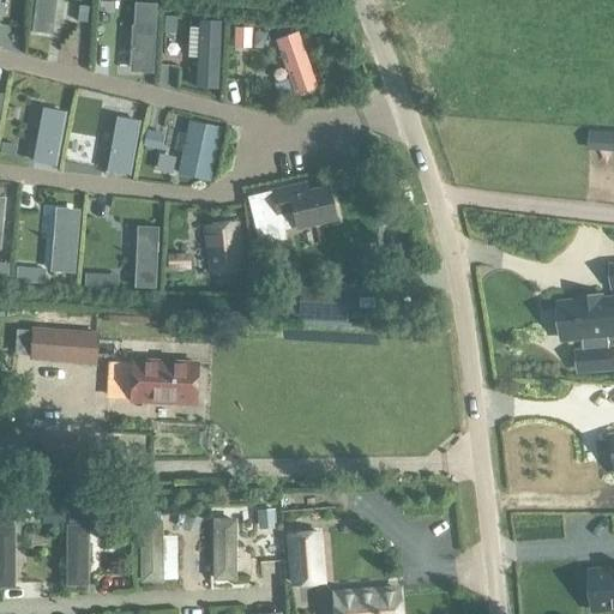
[(35,0),(34,32),(53,34),(54,0),(35,0)]
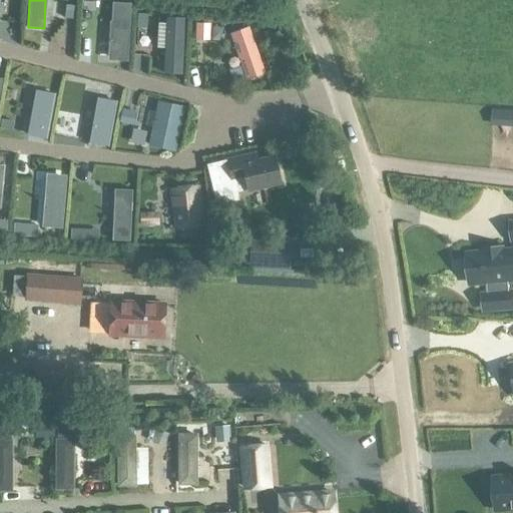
[(113,2),(108,60),(127,62),(132,3),(113,2)]
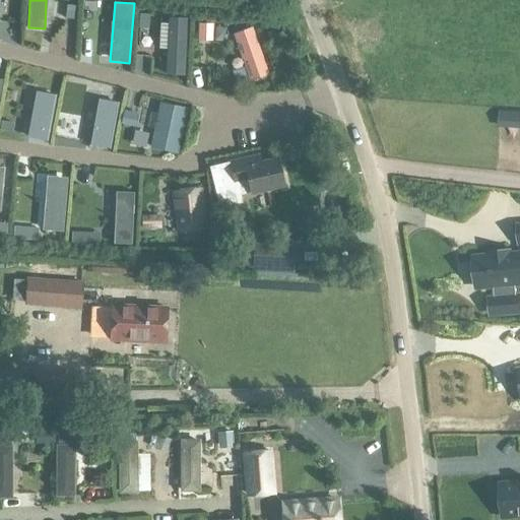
[(65,18),(74,19),(76,6),(67,5),(65,18)]
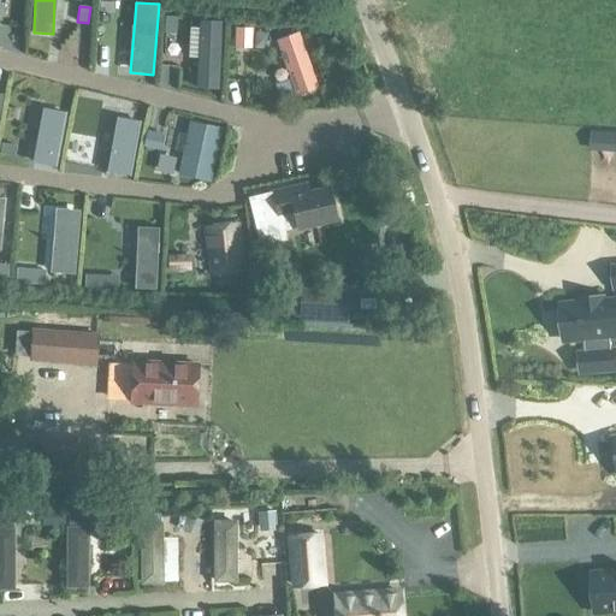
[(165,17),(165,34),(177,34),(178,17),(165,17)]
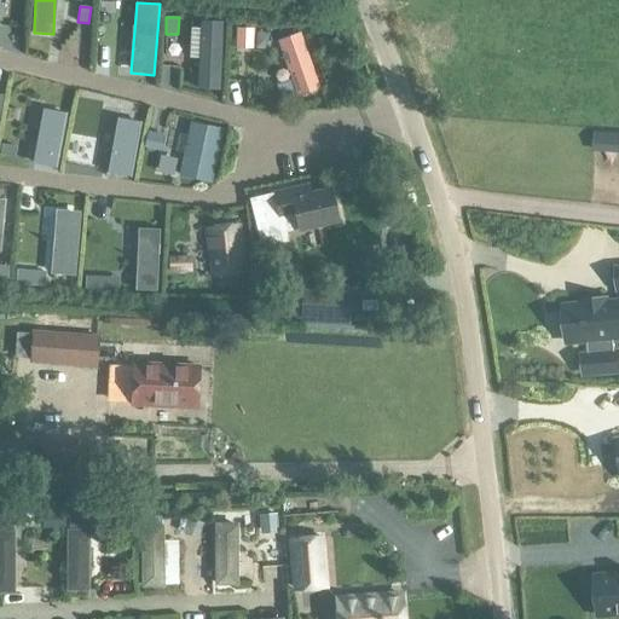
[(224,23),(197,23),(196,88),(221,90),(224,23)]
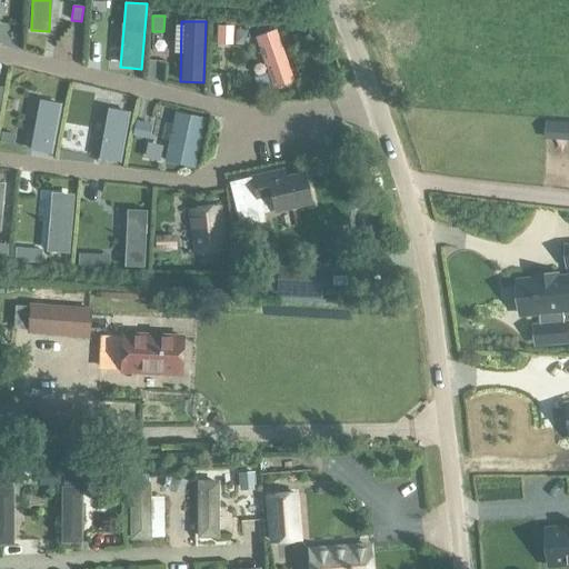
[(233,27),(217,26),(216,46),(233,46),(233,27)]
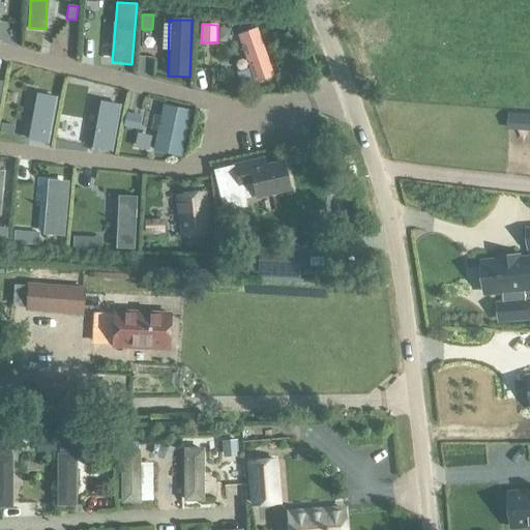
[(257,27),(236,33),(251,83),(271,77),(257,27)]
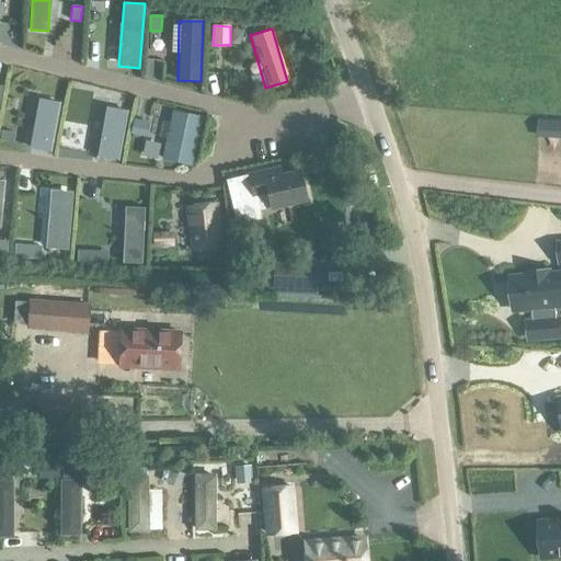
[(38,96),(31,147),(52,150),(60,101),(38,96)]
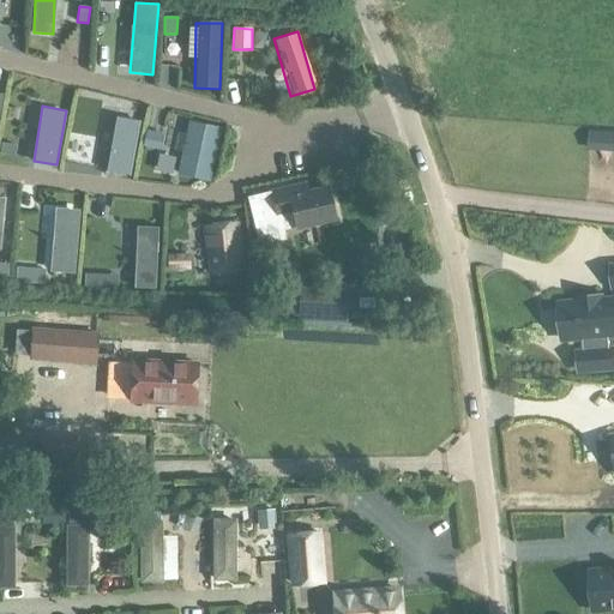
[(116,114),(107,170),(132,174),(142,119),(116,114)]
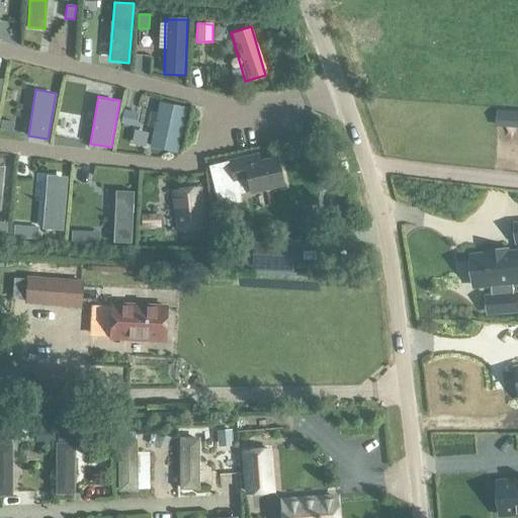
[(161,103),(151,147),(177,153),(187,109),(161,103)]
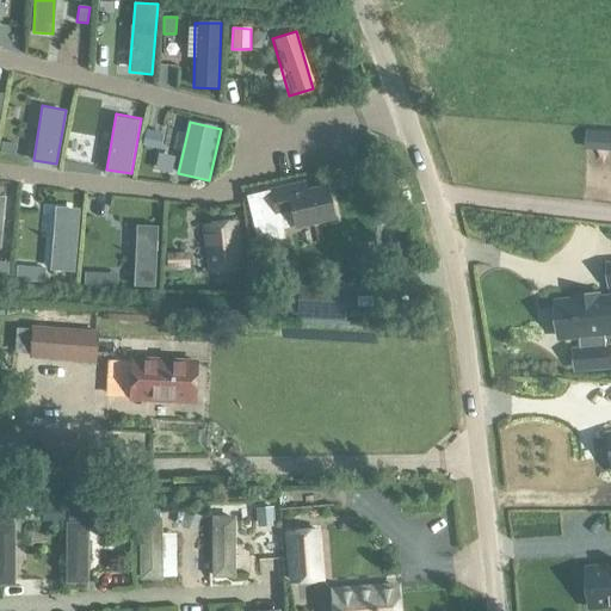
[(162,134),(146,130),(142,146),(159,149),(162,134)]
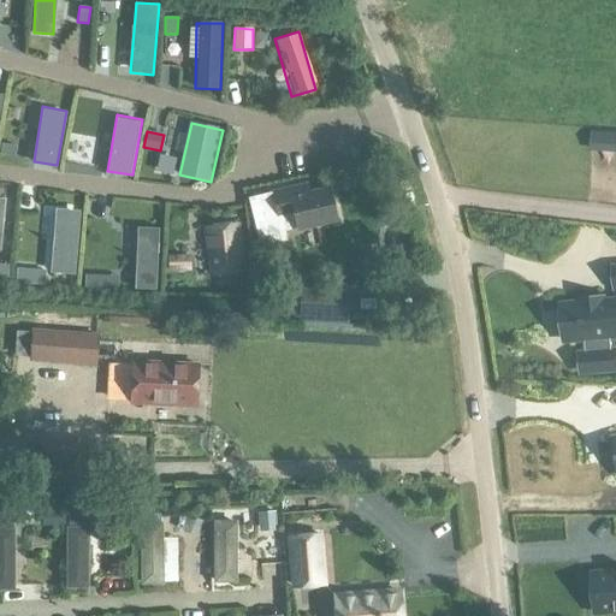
[(615,150),(615,134),(591,132),(590,149),(615,150)]
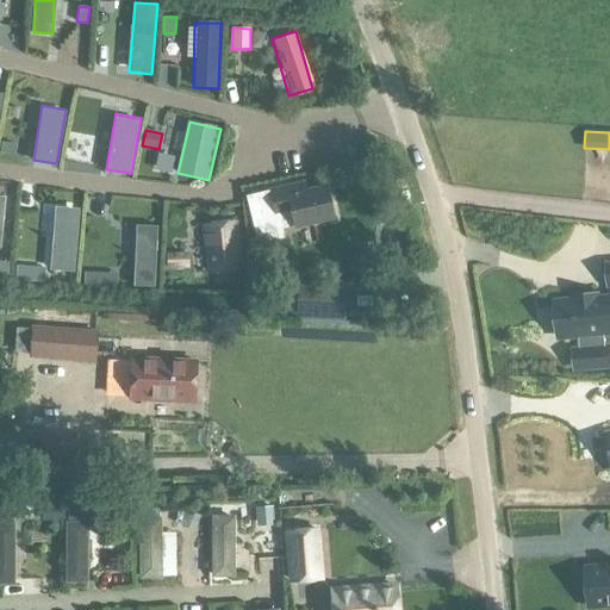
[(0,153),(14,155),(17,145),(2,142),(0,153)]
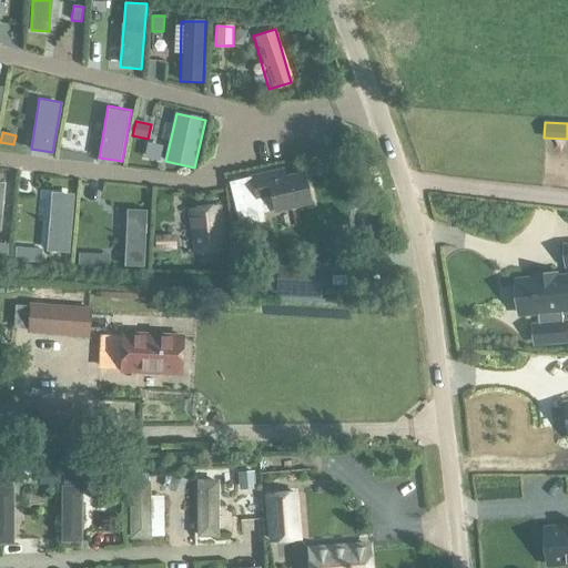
[(259,201),(272,198),(275,212),(310,203),(303,174),(284,179),(283,171),(231,183),(241,226),(264,221),(259,201)]
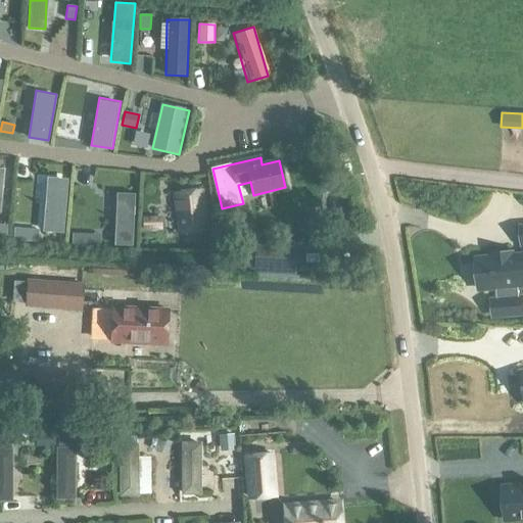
[(48,178),(43,231),(63,234),(68,181),(48,178)]
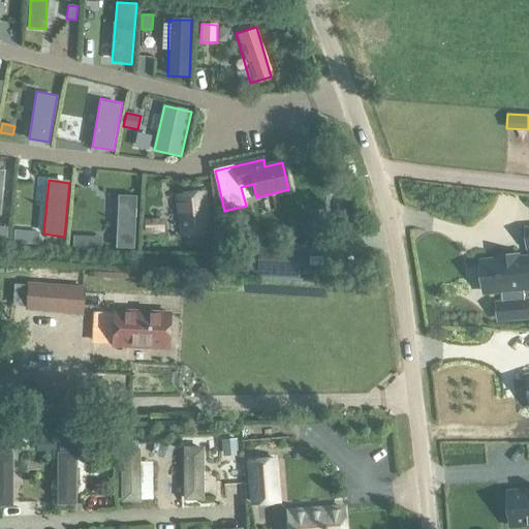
[(206,192),(178,195),(182,237),(211,234),(206,192)]
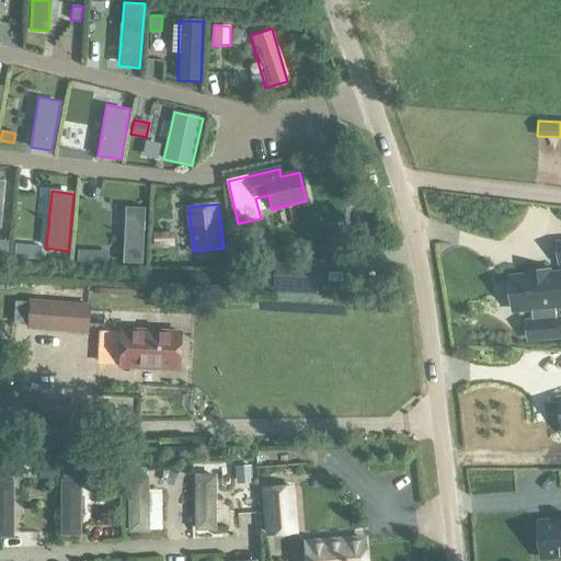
[(128,206),(123,263),(142,265),(148,208),(128,206)]
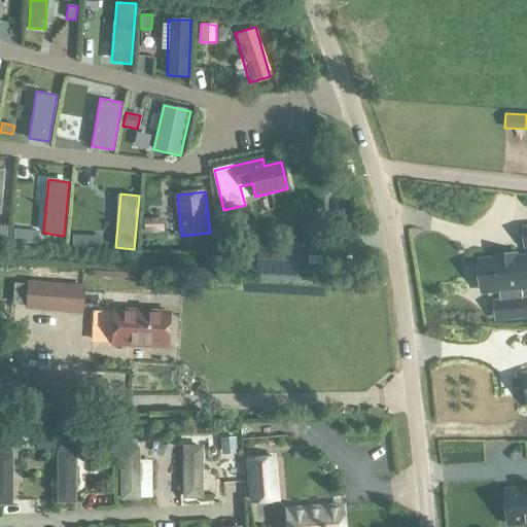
[(163,218),(144,219),(145,233),(164,232),(163,218)]
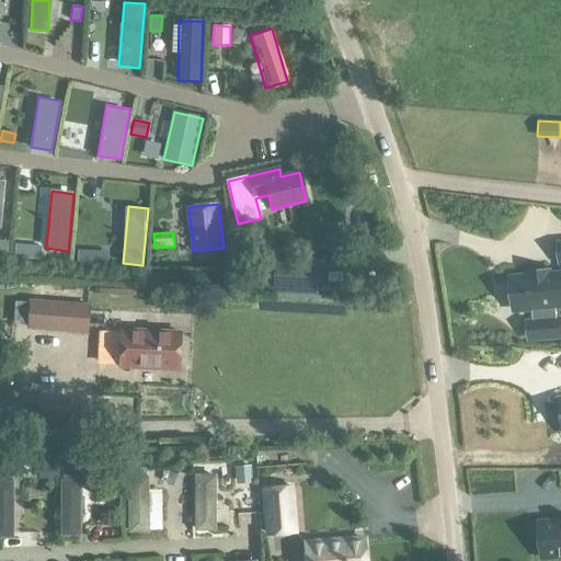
[(347,232),(327,232),(327,254),(348,254),(347,232)]
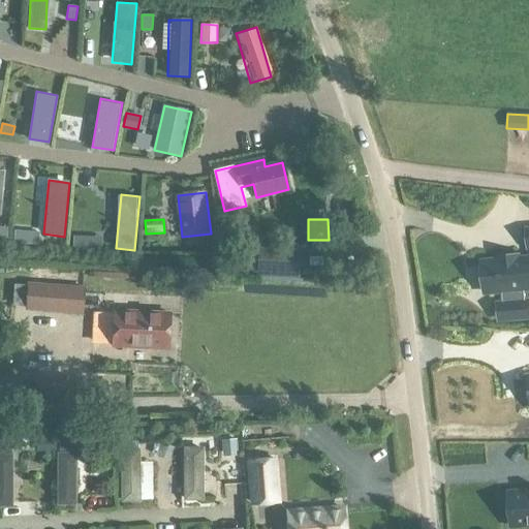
[(260,246),(259,274),(301,276),(302,247),(260,246)]
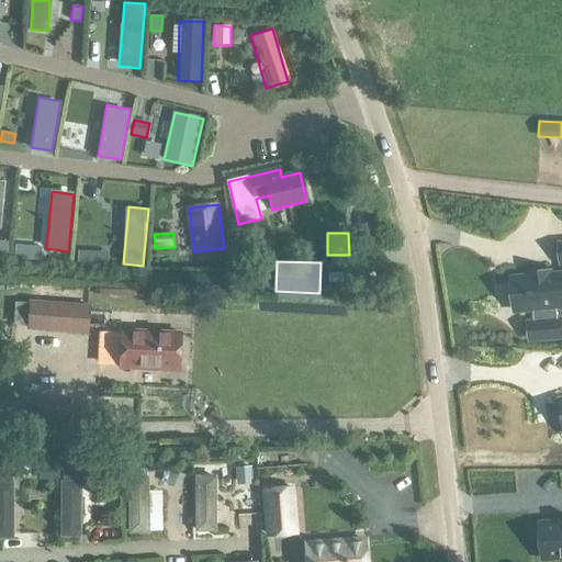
[(530,277),(513,279),(515,312),(534,311),(535,323),(532,323),(535,340),(561,337),(561,324),(561,321),(559,321),(558,308),(561,307),(561,273),(550,276),(550,272),(530,273),(530,277)]
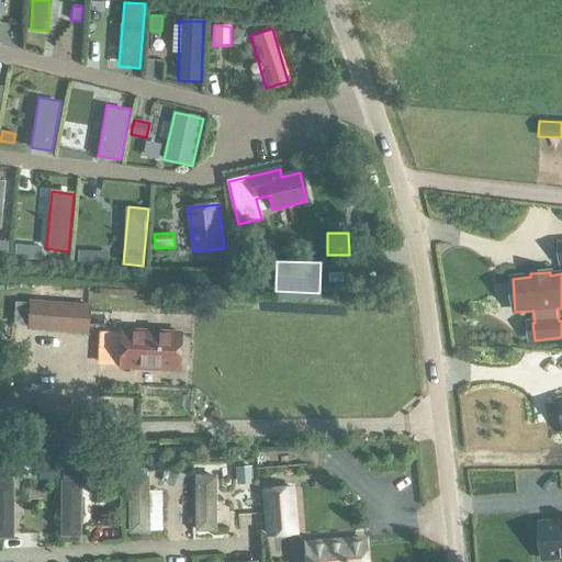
[(33,301),(31,329),(86,333),(87,304),(33,301)]
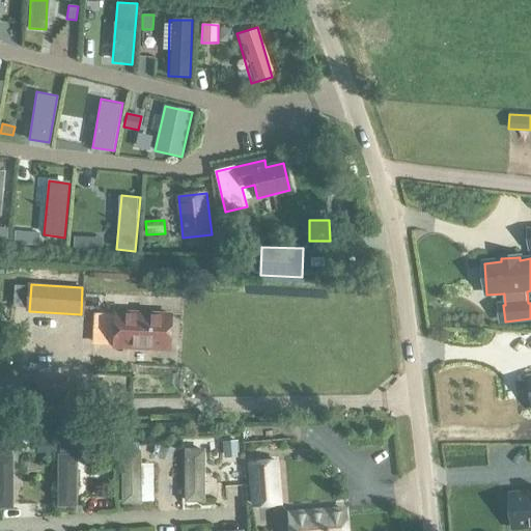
[(116,312),(114,347),(169,350),(170,315),(116,312)]
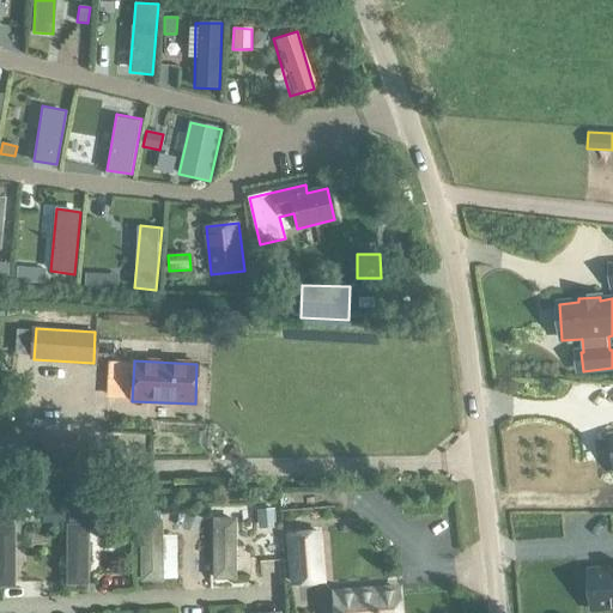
[(102,381),(102,365),(31,364),(30,380),(102,381)]
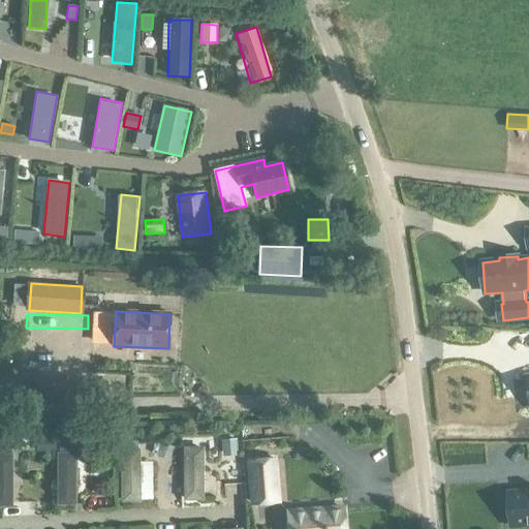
[(174,366),(175,350),(115,347),(114,363),(174,366)]
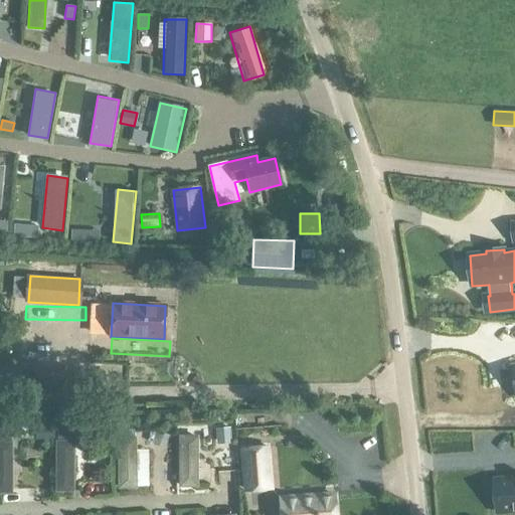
[(230,427),(216,428),(216,437),(217,445),(231,444),(230,427)]
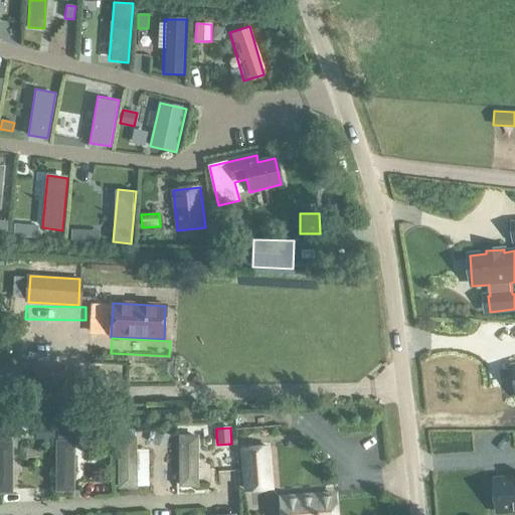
[(56,437),(56,442),(72,442),(72,435),(72,431),(56,431),(56,437)]
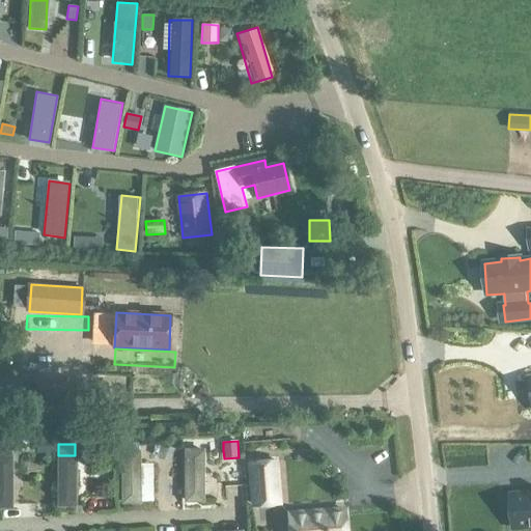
[(102,453),(102,459),(113,459),(113,457),(113,448),(102,448),(102,453)]
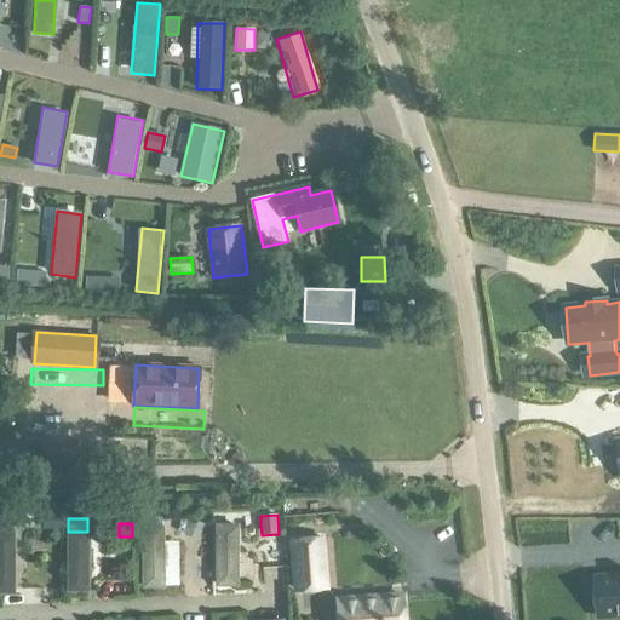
[(326,538),(292,540),(296,589),(329,586),(326,538)]
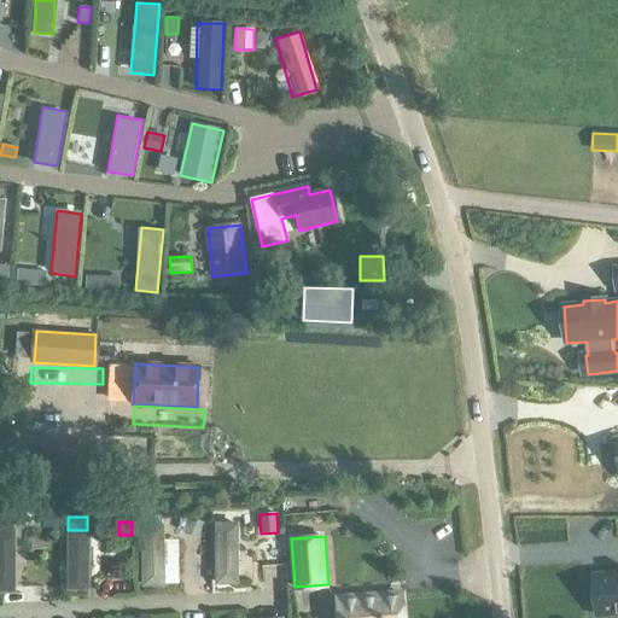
[(617,573),(598,577),(602,616),(617,614),(617,573)]
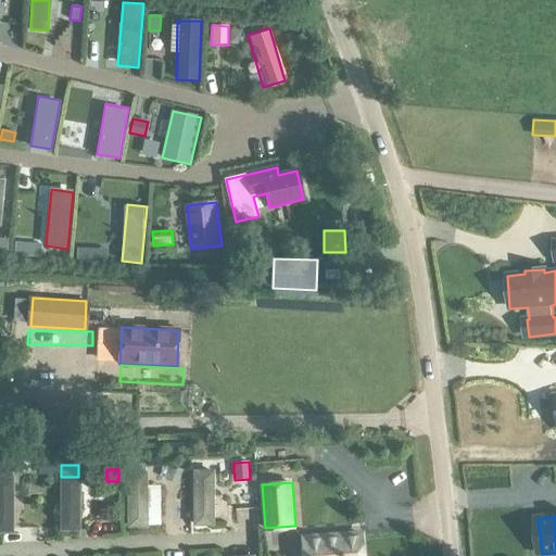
[(361,555),(359,533),(302,536),(303,555),(361,555)]
